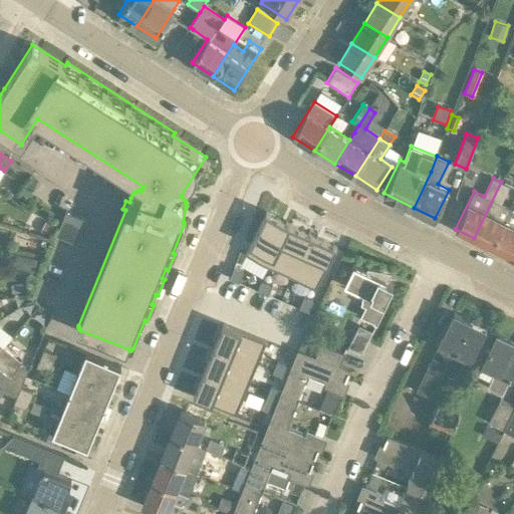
[(491,247),(509,209),(501,205),(510,186),(501,182),(474,238),(491,247)]
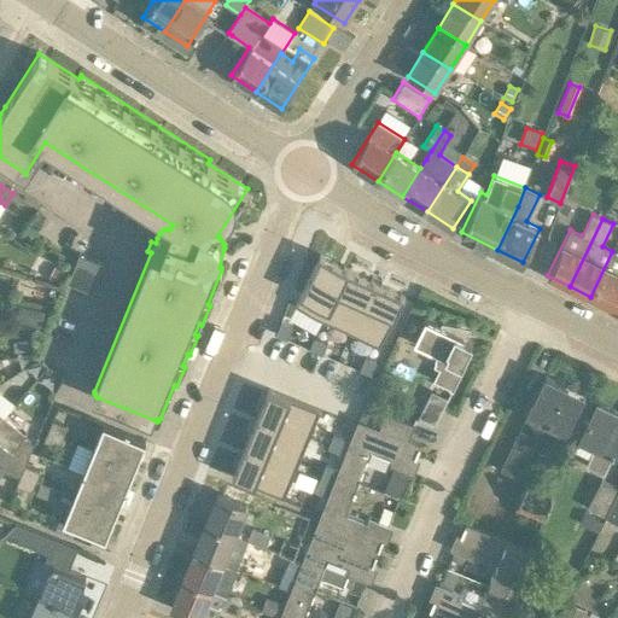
[(611,307),(617,292),(617,254),(612,251),(590,297),(611,307)]
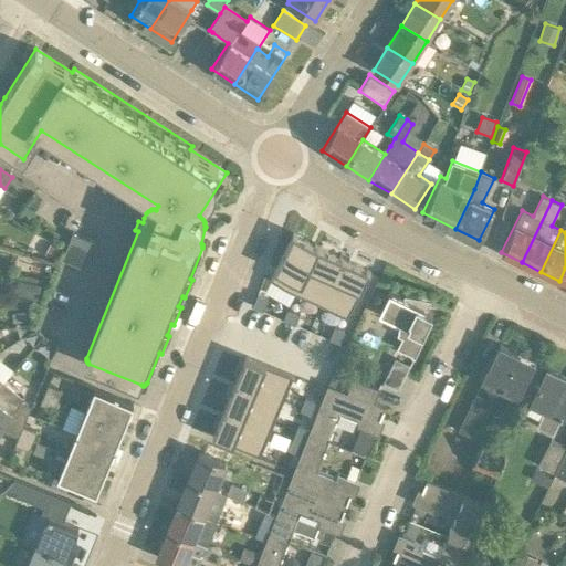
[(94,241),(73,233),(62,260),(84,268),(94,241)]
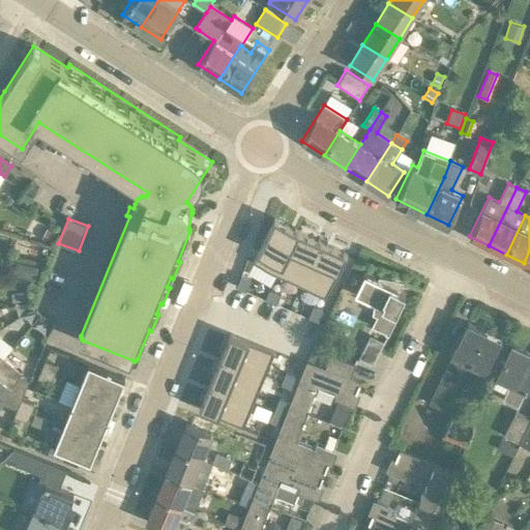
[(276,272),(277,273),(298,231),(274,218),(254,261),(248,273),(270,284),(276,272)]
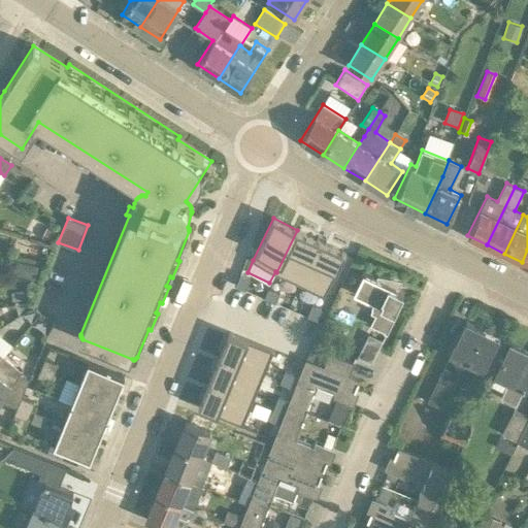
[(50,241),(55,231),(46,226),(40,236),(50,241)]
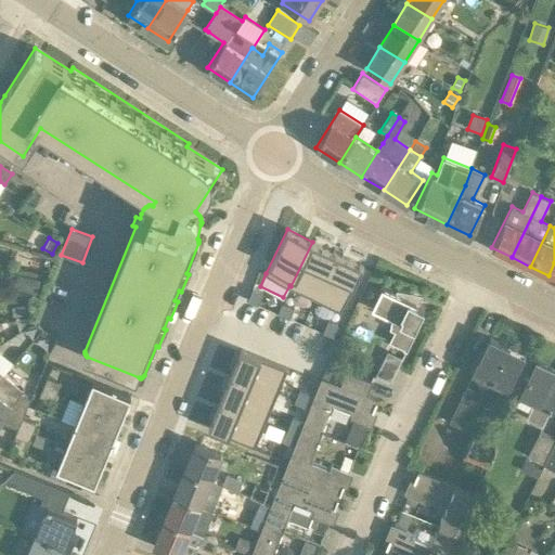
[(315,298),(338,254),(337,254),(313,242),(312,242),(291,286),(315,298)]
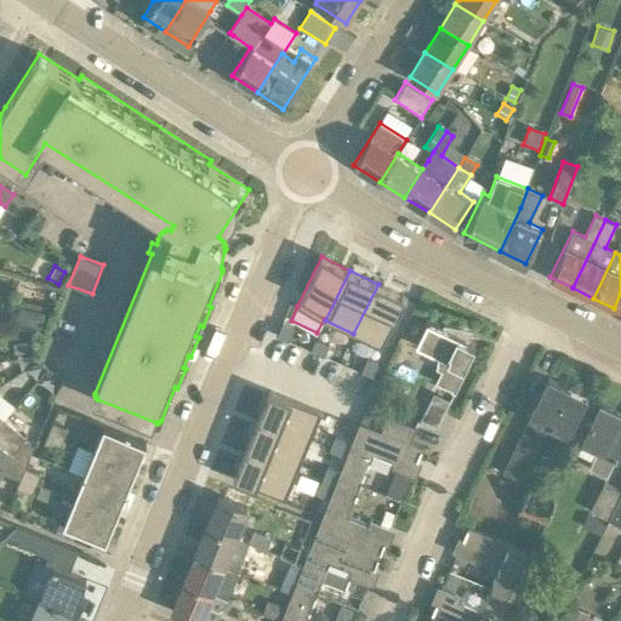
[(406,298),(379,284),(353,334),(382,348),(406,298)]
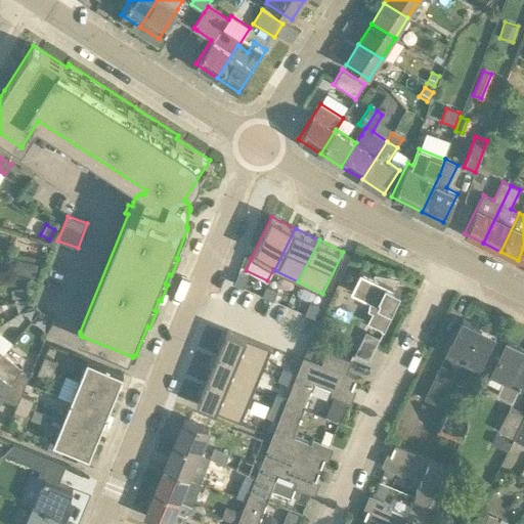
[(25,262),(20,274),(34,278),(38,265),(25,262)]
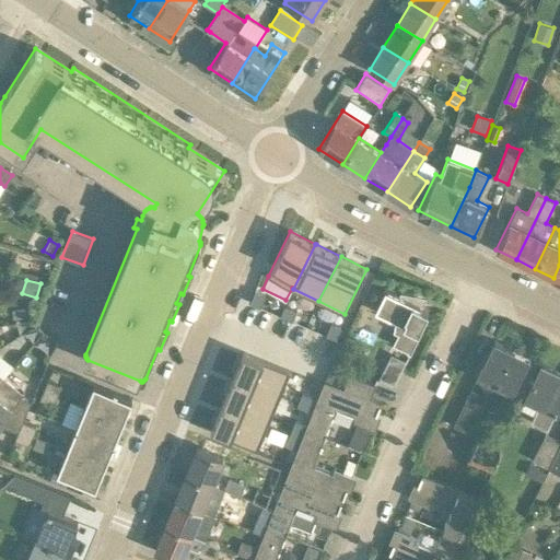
[(400,295),(385,289),(375,310),(396,319),(394,333),(398,335),(393,346),(410,354),(422,331),(419,329),(429,310),(422,306),(416,305),(417,295),(415,295),(415,296),(401,294),(400,295)]
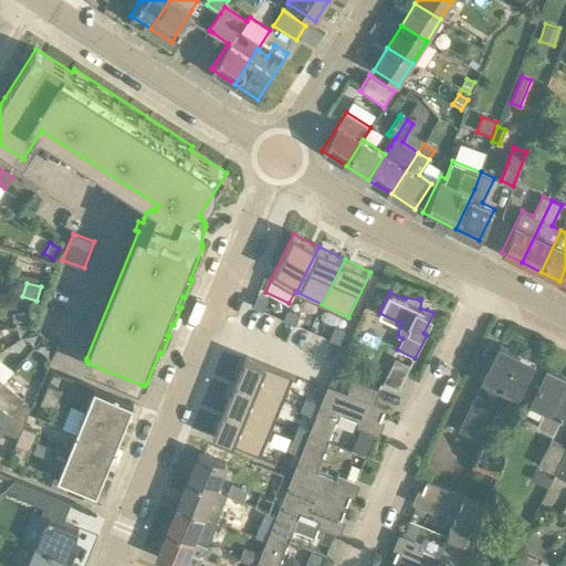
[(263,312),(268,300),(258,295),(253,307),(263,312)]
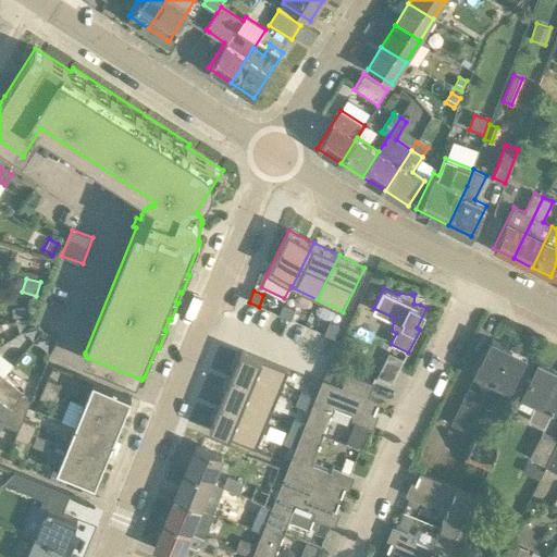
[(279,314),(291,320),(295,310),(283,305),(279,314)]
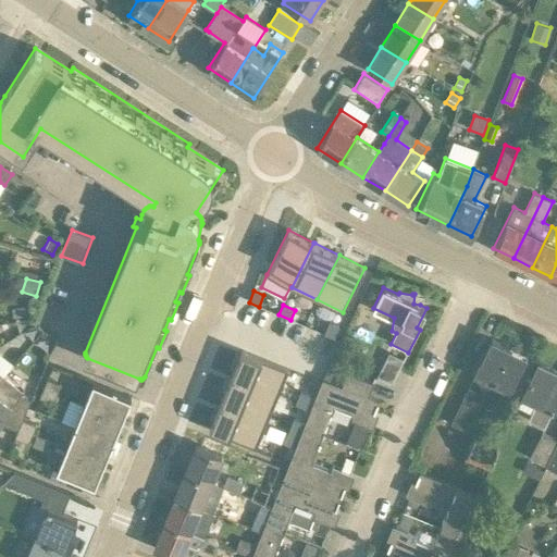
[(339,326),(330,322),(324,333),(334,337),(339,326)]
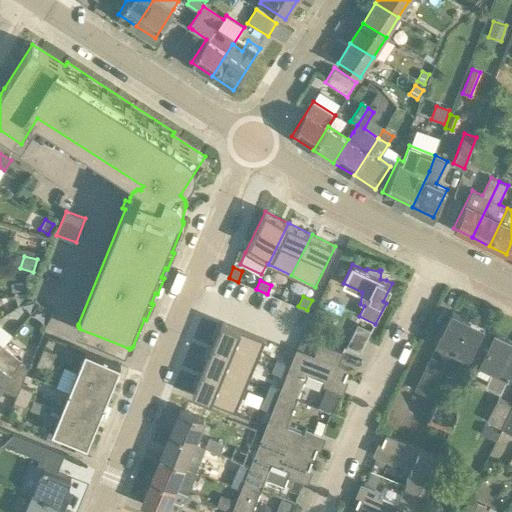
[(468,359),(483,327),(452,312),(437,344),(414,389),(429,397),(451,351),(468,359)]
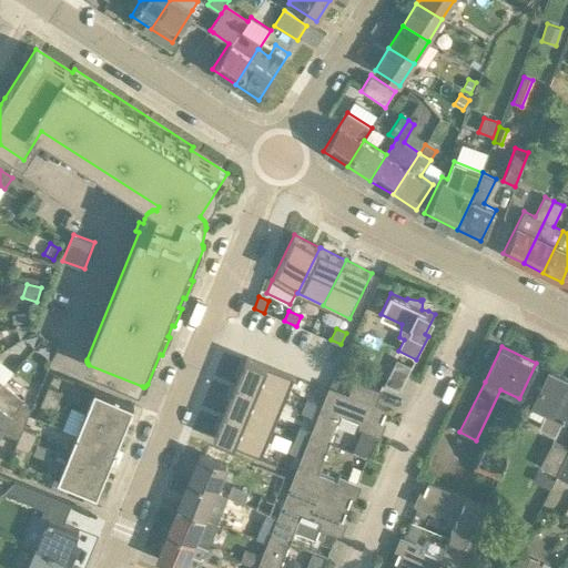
[(292,377),(245,357),(233,385),(281,404),(292,377)]
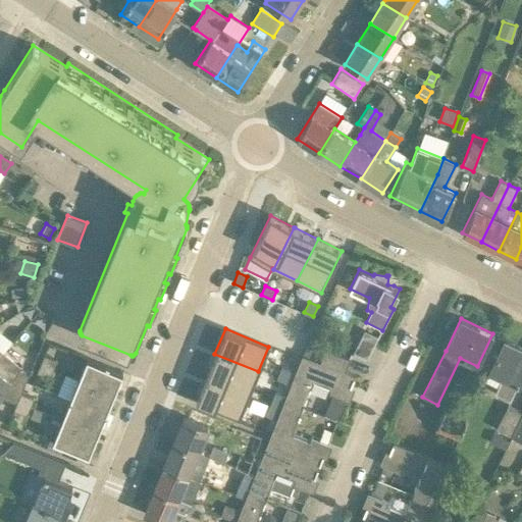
[(0,345),(7,350),(13,337),(0,329),(0,345)]
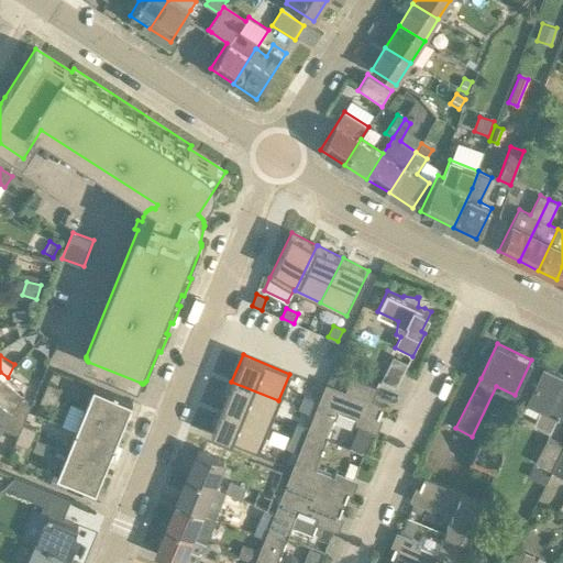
[(341,367),(335,365),(329,379),(334,382),(341,367)]
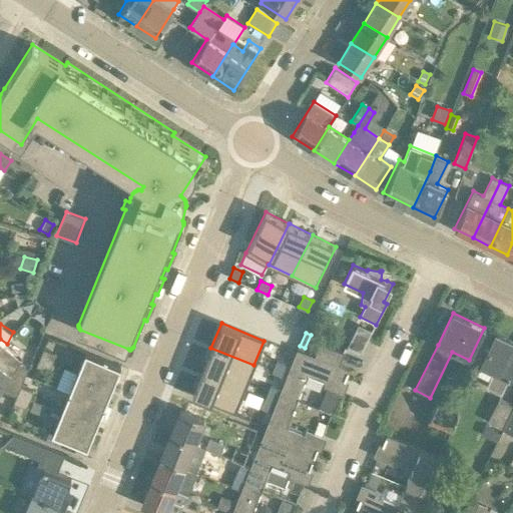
[(508,379),(512,369),(512,342),(496,335),(481,366),(477,374),(489,380),(486,387),(501,394),(508,379)]
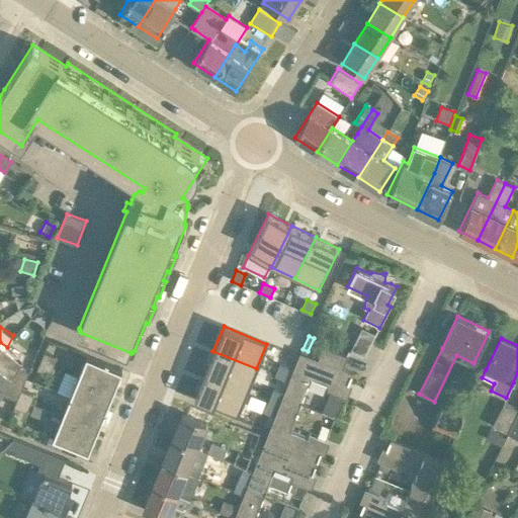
[(318,359),(341,369),(346,356),(323,347),(318,359)]
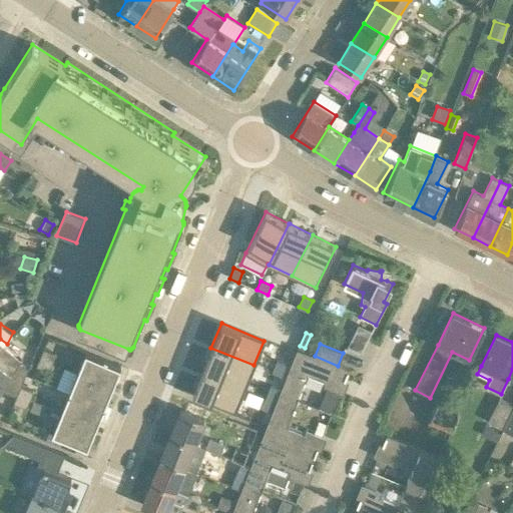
[(4,347),(0,351),(0,390),(16,397),(17,395),(21,386),(27,370),(17,365),(21,361),(4,347)]
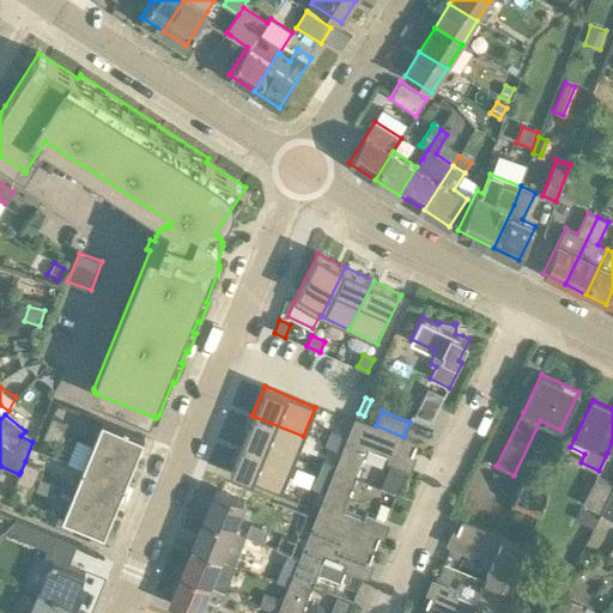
[(303,436),(252,416),(240,444),(290,466),(303,436)]
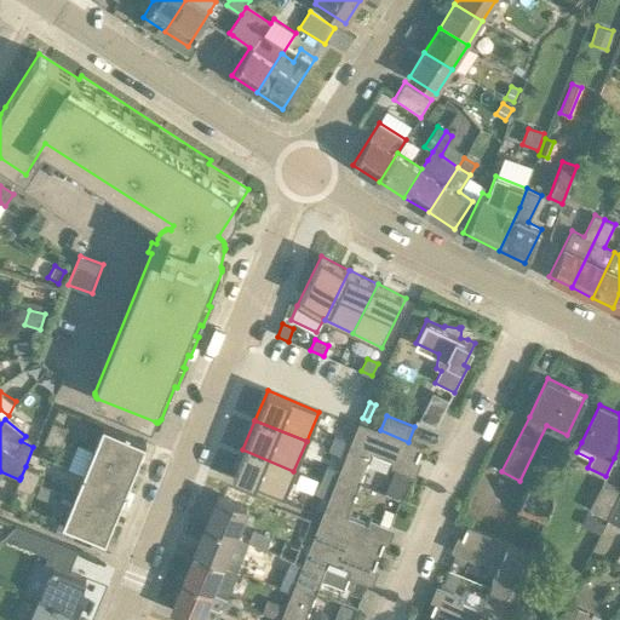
[(64,438),(68,429),(52,422),(49,432),(64,438)]
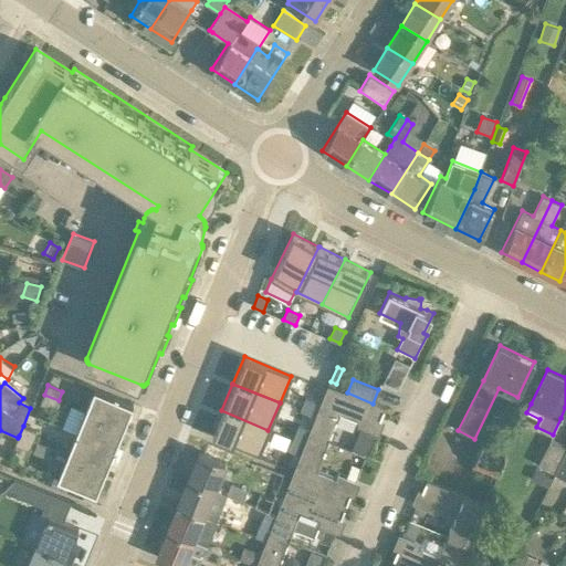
[(373,404),(347,392),(327,385),(308,435),(327,442),(339,413),(359,422),(364,413),(380,420),(385,408),(373,404)]
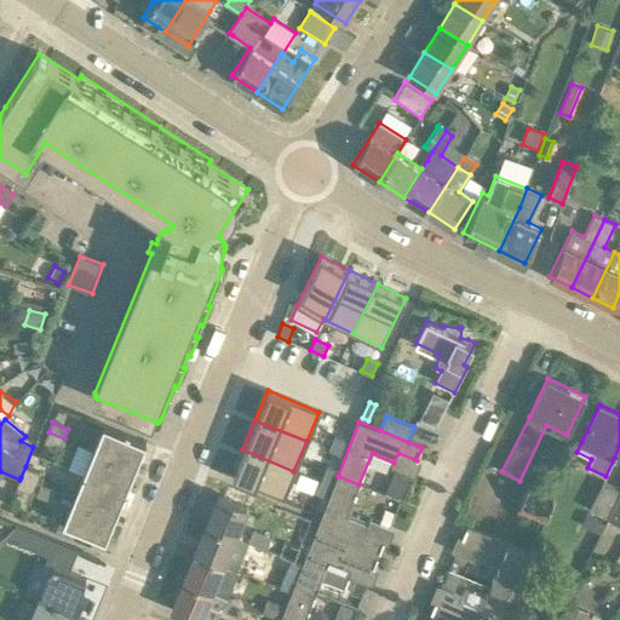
[(93,451),(136,469),(147,443),(104,425),(93,451)]
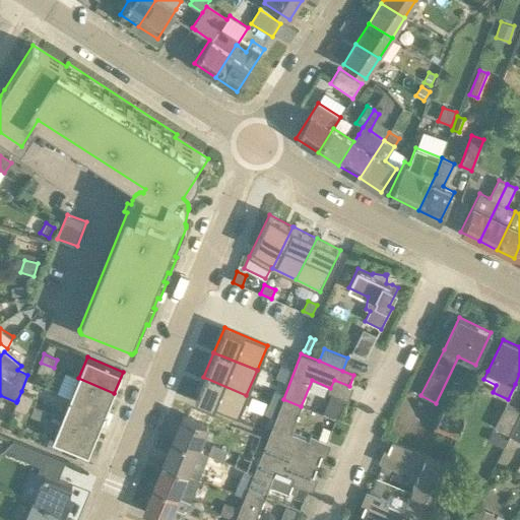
[(37,371),(50,377),(54,368),(41,363),(37,371)]
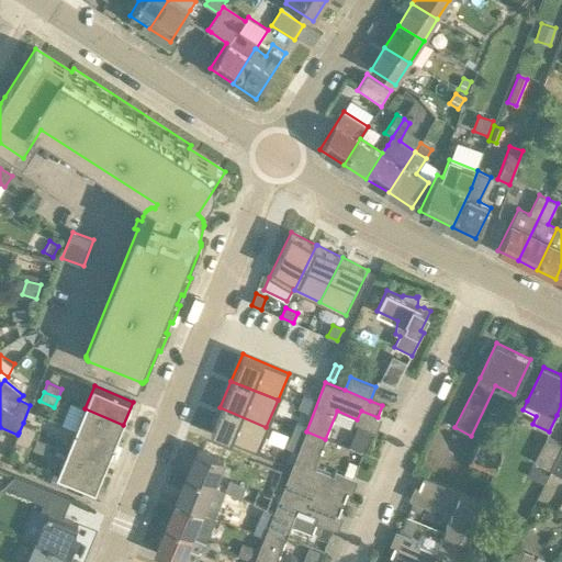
[(313,401),(303,396),(299,408),(308,412),(313,401)]
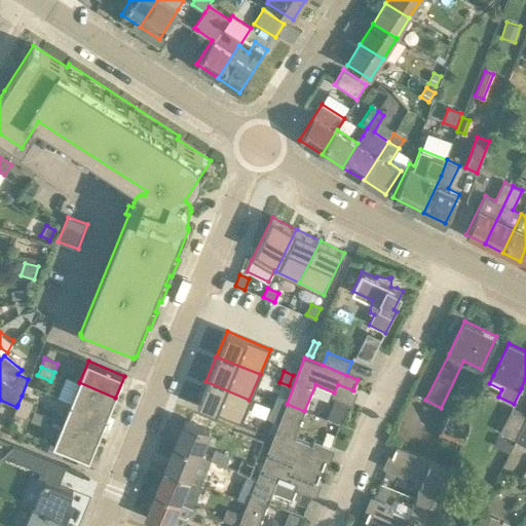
[(249,400),(205,381),(194,406),(237,424),(249,400)]
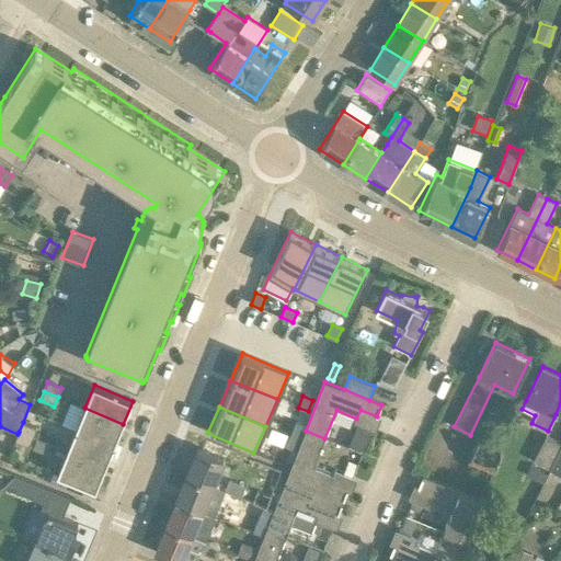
[(114,446),(123,424),(84,408),(76,430),(114,446)]
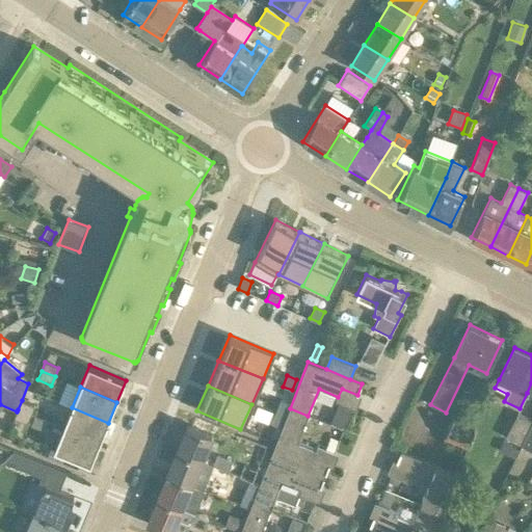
[(18,409),(31,415),(35,406),(22,400),(18,409)]
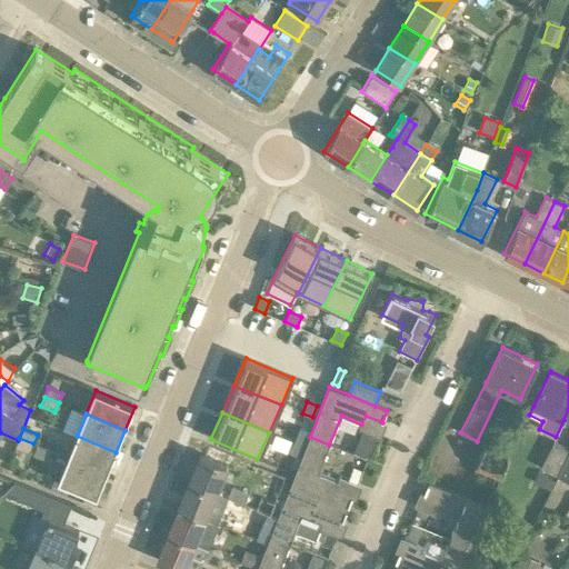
[(306,446),(310,433),(300,429),(296,441),(306,446)]
